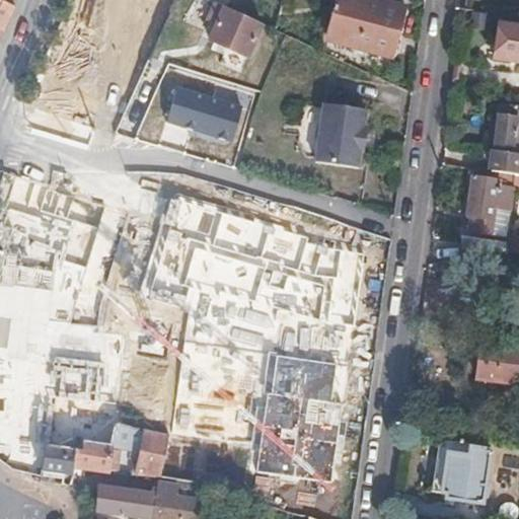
[(0,0),(0,29),(6,32),(16,7),(4,2),(0,0)]
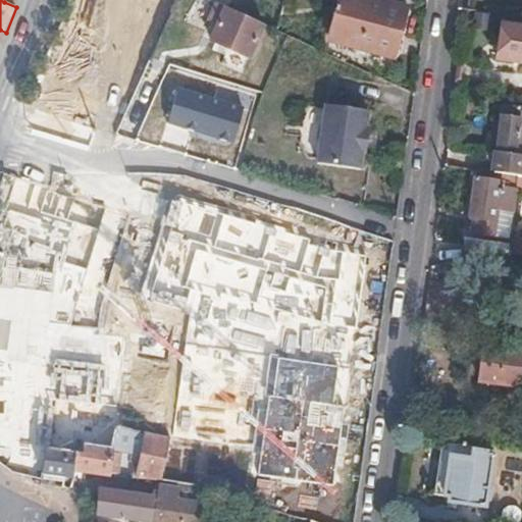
[(240,0),(237,14),(263,24),(278,32),(285,0),(240,0)]
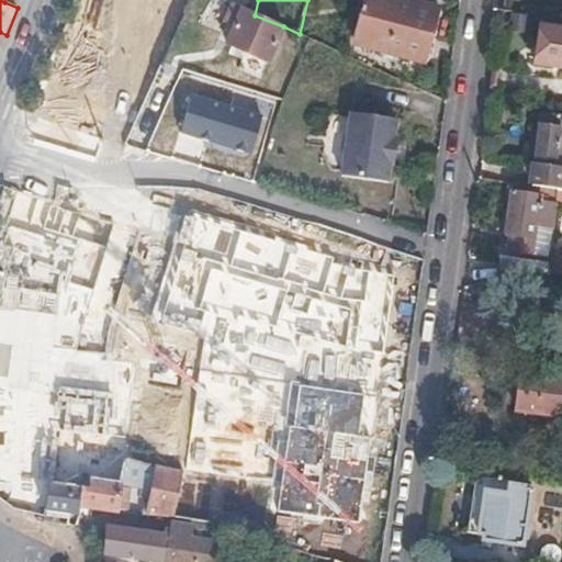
[(367,0),(355,45),(422,64),(437,10),(402,0),(367,0)]
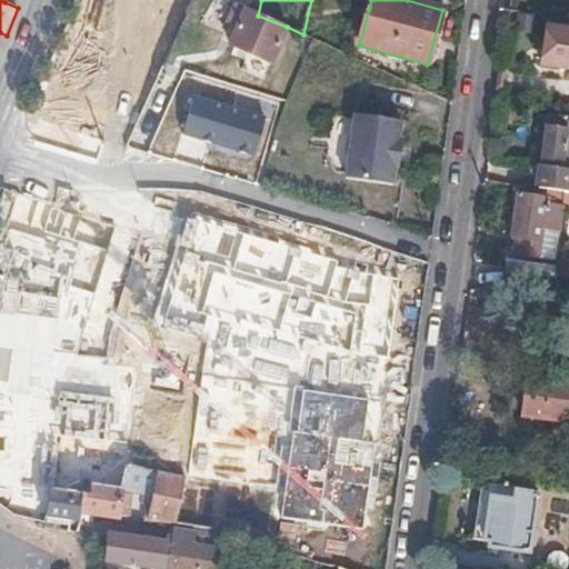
[(287,27),(258,16),(235,5),(227,23),(237,28),(229,46),(271,62),(287,27)]
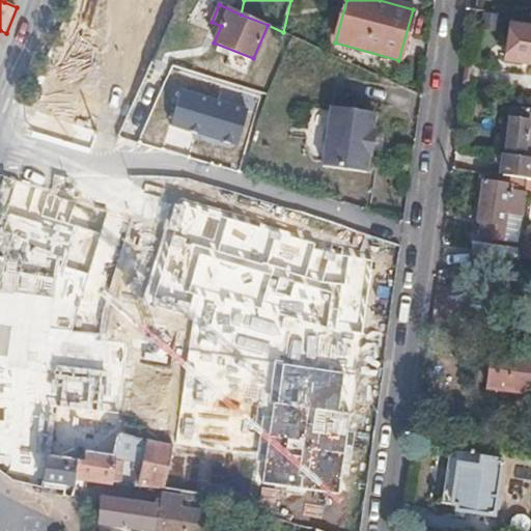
[(512,63),(530,65),(530,30),(508,27),(505,46),(514,47),(512,63)]
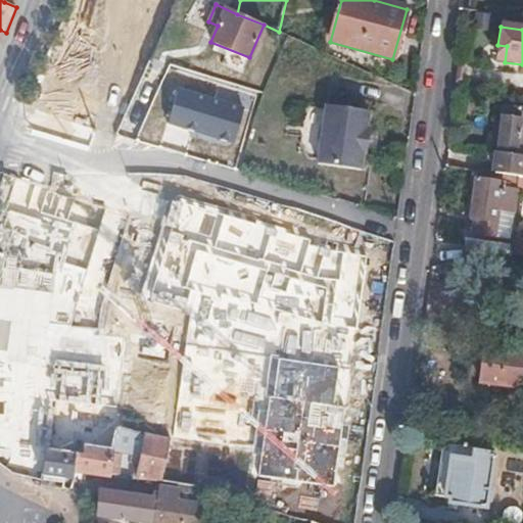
[(367,111),(322,106),(315,167),(358,172),(361,153),(366,155),(369,131),(365,130),(367,111)]
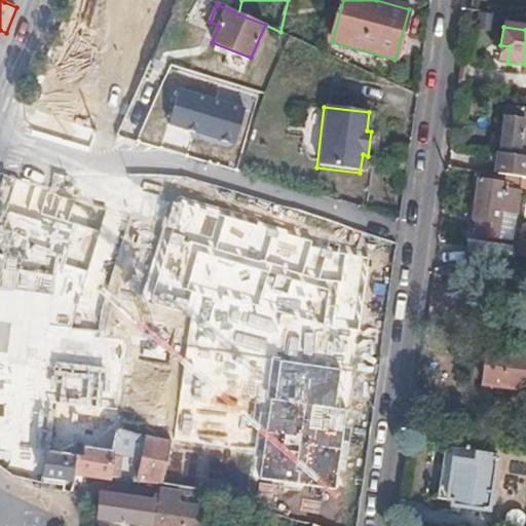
[(525,114),(523,114),(523,111),(506,108),(495,175),(525,178),(525,114)]
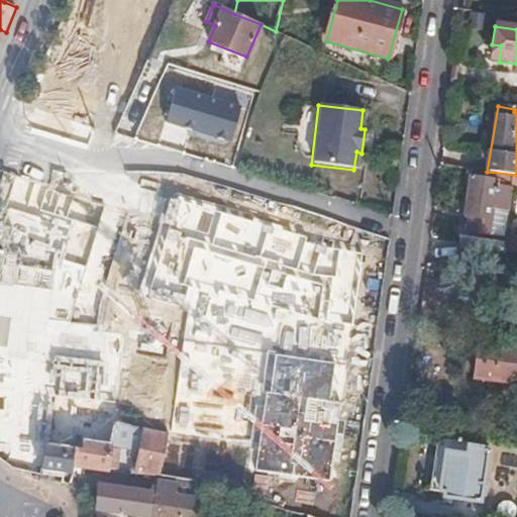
[(516,175),(487,172),(471,169),(462,217),(467,218),(464,231),(503,236),(510,190),(504,189),(505,183),(516,185),(516,175)]
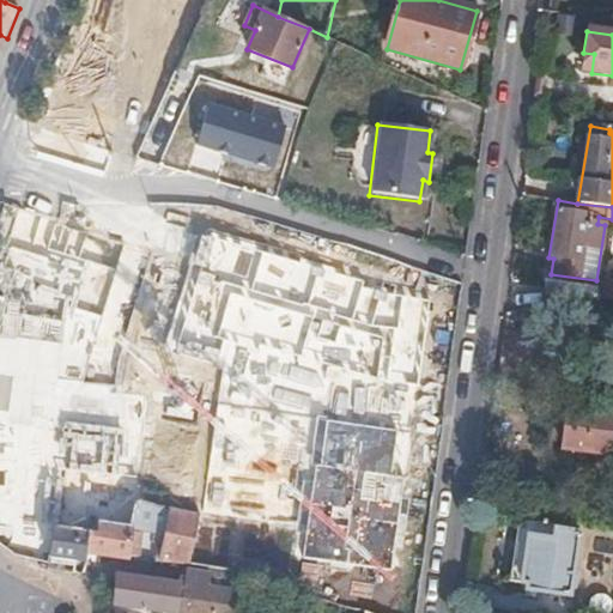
[(612,279),(604,279),(600,298),(612,298),(612,279)]
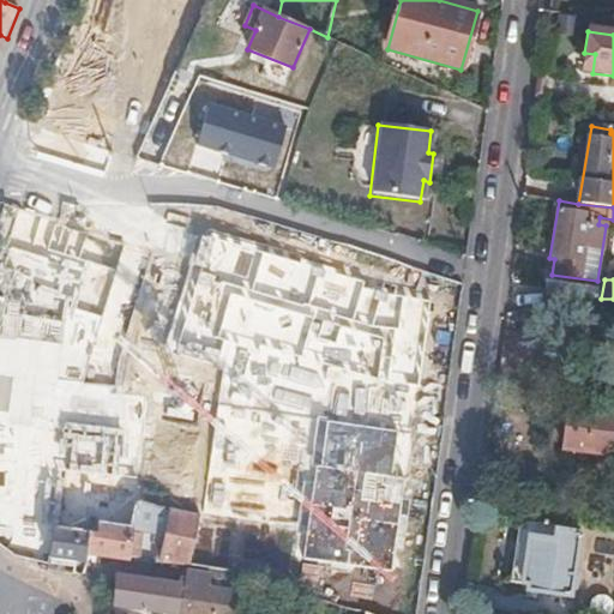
[(613,447),(613,411),(571,407),(565,450),(613,456),(613,447)]
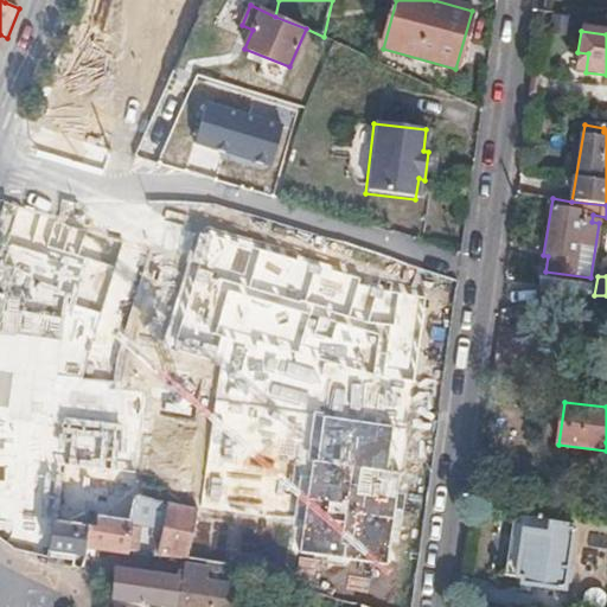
[(55,522),(89,528),(93,528),(94,516),(128,521),(134,496),(95,483),(102,448),(61,436),(51,487),(40,523),(0,517),(0,537),(14,548),(49,555),(50,547),(55,522)]
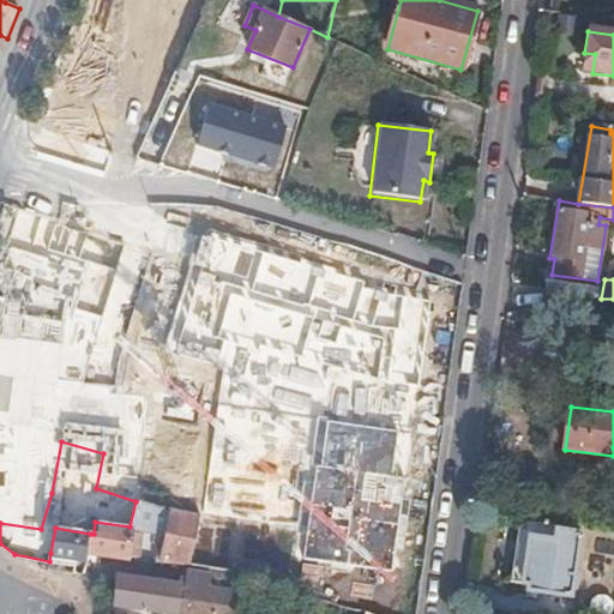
[(130,555),(131,549),(136,549),(140,518),(160,521),(162,506),(136,501),(130,527),(95,522),(94,534),(90,534),(88,553),(128,558),(130,555)]
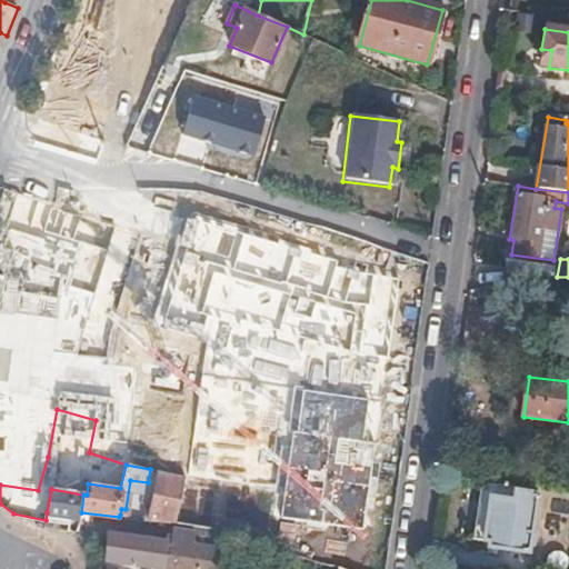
[(177,522),(182,477),(157,471),(151,519),(175,521),(177,522)]
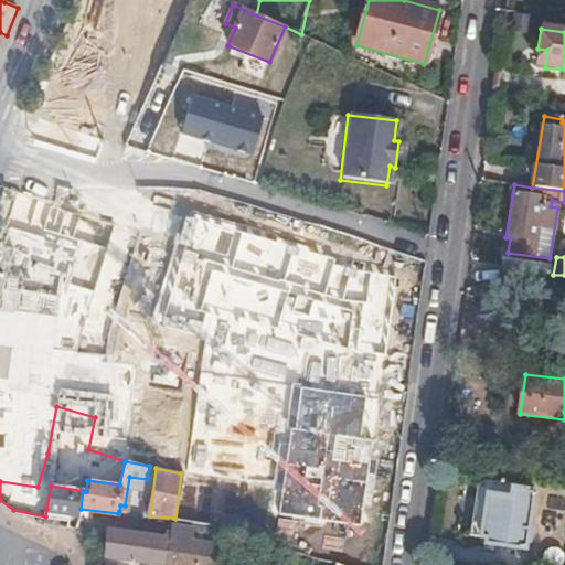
[(219,477),(181,473),(176,519),(212,524),(219,477)]
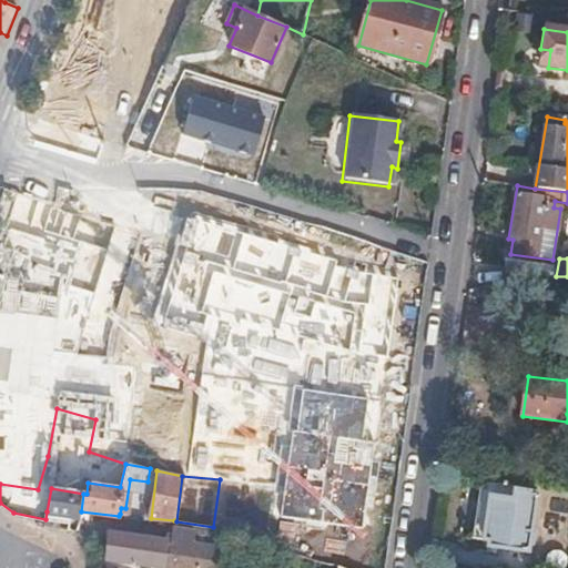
[(518,489),(492,485),(483,541),(489,543),(489,548),(527,554),(537,495),(517,492),(518,489)]
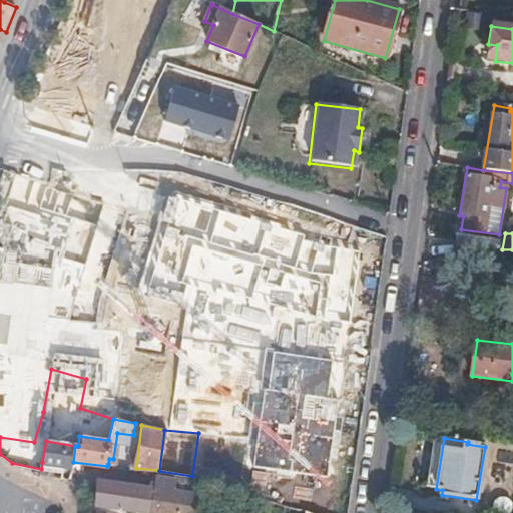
[(75,446),(46,441),(42,462),(72,467),(73,462),(75,446)]
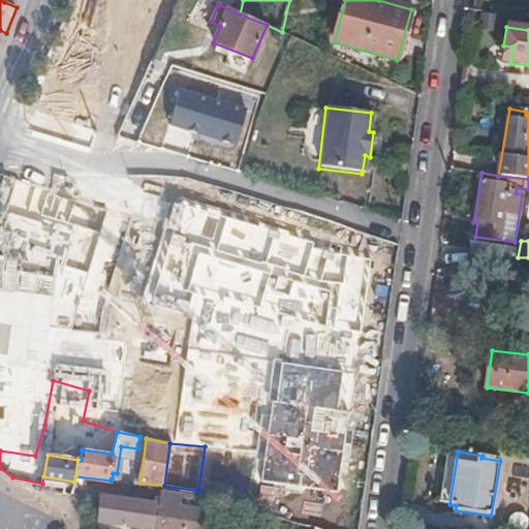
[(198,491),(164,486),(162,485),(159,504),(191,508),(198,491)]
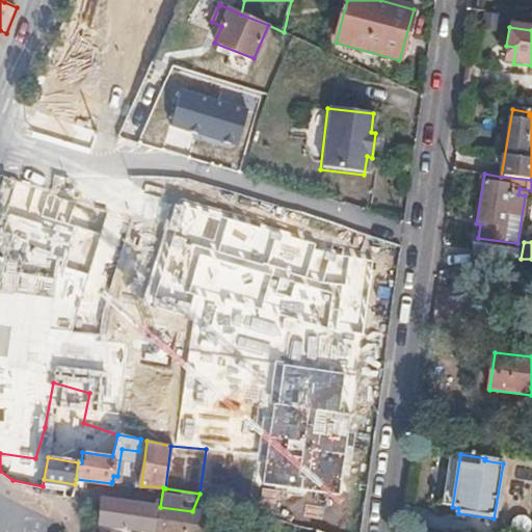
[(150,531),(156,531),(202,531),(205,513),(192,511),(160,507),(103,498),(98,523),(150,531)]
